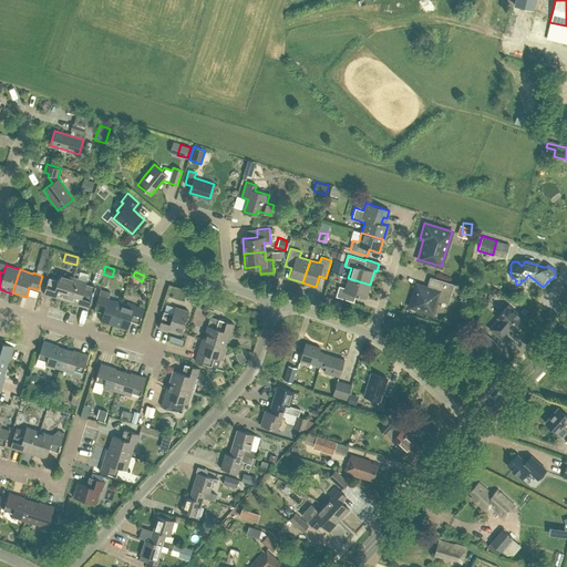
[(43,294),(65,300),(73,277),(60,272),(57,280),(48,278),(43,294)]
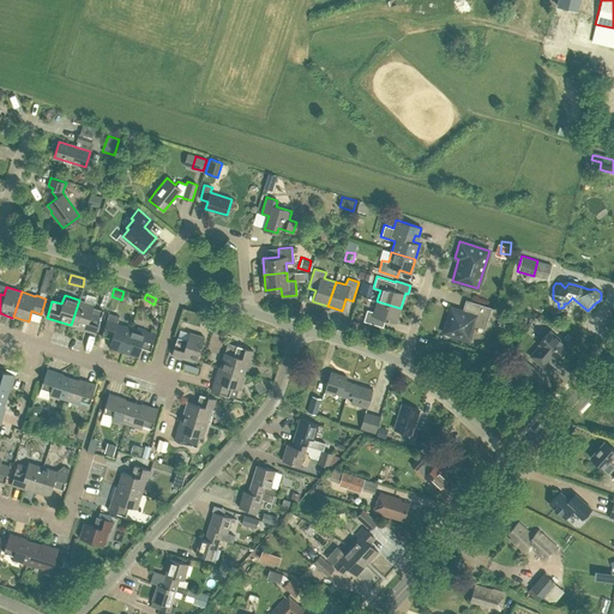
[(71,325),(95,333),(102,311),(92,308),(94,305),(79,300),(71,325)]
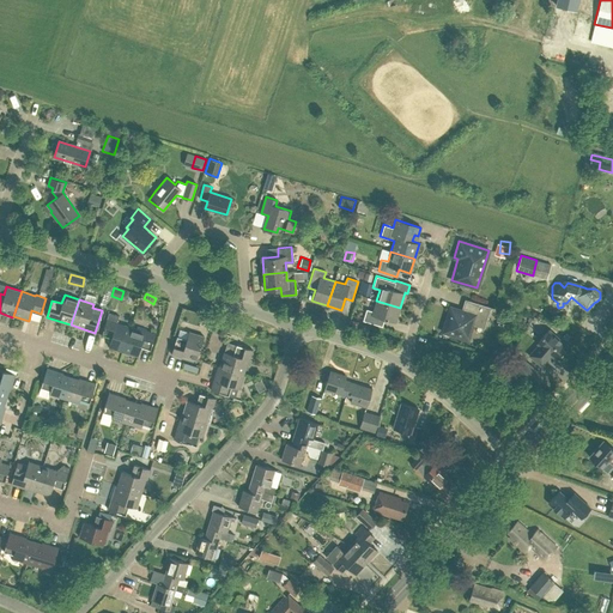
[(457,309),(456,314),(448,311),(443,329),(450,332),(449,334),(466,339),(469,325),(484,328),(491,307),(465,299),(461,310),(457,309)]
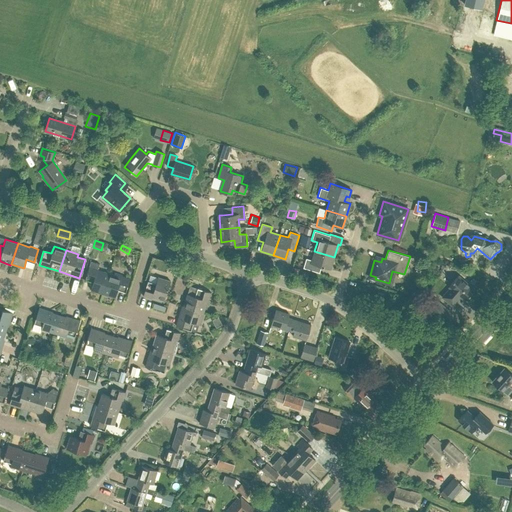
[(303,267),(319,272),(321,266),(330,269),(334,257),(314,251),(311,260),(306,258),(303,267)]
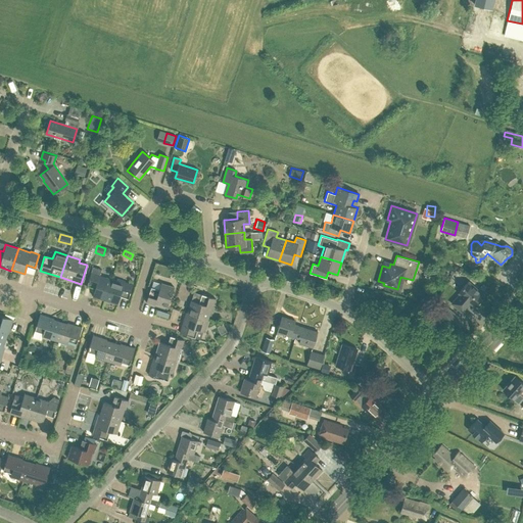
[(92,296),(105,299),(111,279),(91,272),(87,285),(95,288),(92,296)]
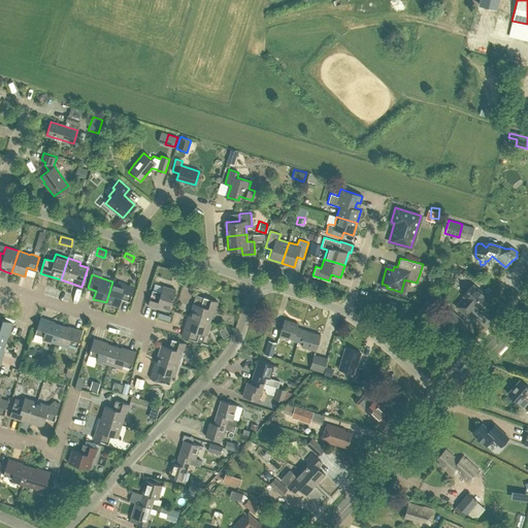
[(106,302),(119,306),(121,298),(129,301),(133,287),(125,285),(112,282),(106,302)]
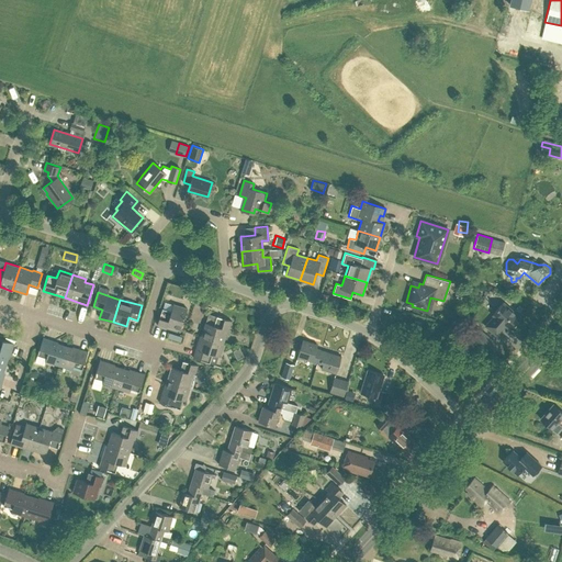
[(520,317),(502,302),(492,314),(494,315),(485,325),(496,334),(503,327),(502,326),(504,324),(509,328),(520,317)]
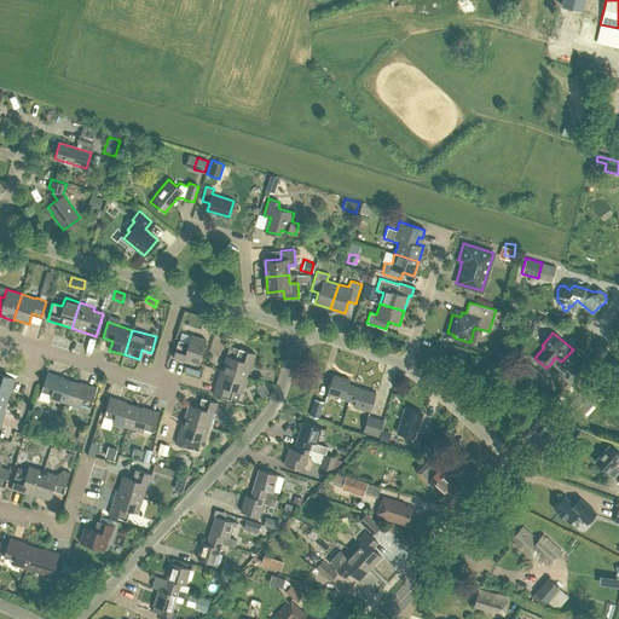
[(173,358),(197,365),(206,340),(190,335),(187,343),(178,340),(173,358)]
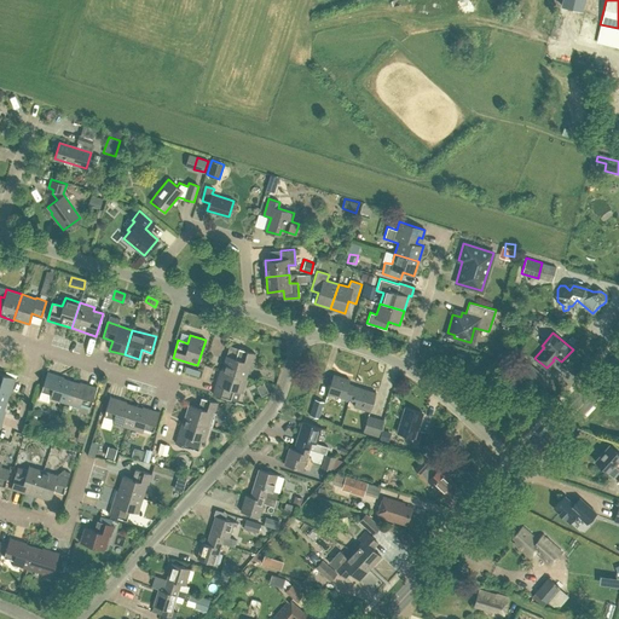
[(226,354),(221,370),(246,377),(250,364),(252,364),(255,353),(238,348),(236,358),(226,354)]
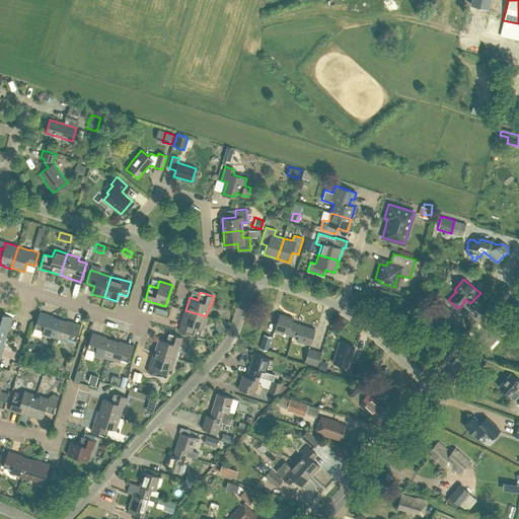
[(444,305),(439,312),(448,320),(453,313),(444,305)]
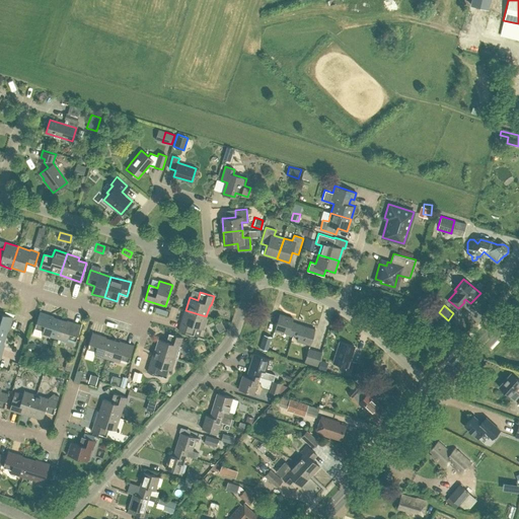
[(177,330),(193,335),(195,326),(203,328),(206,316),(186,310),(184,309),(177,330)]
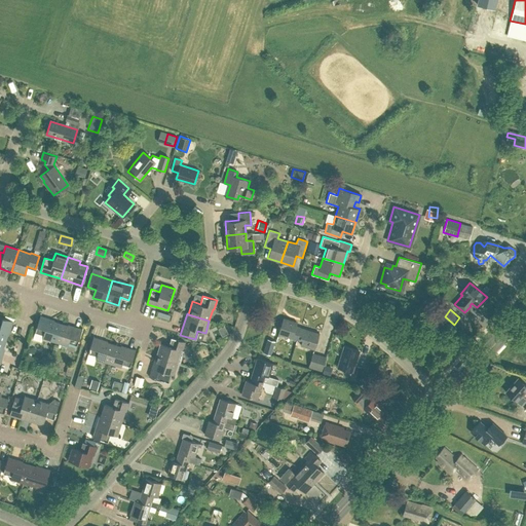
[(42,338),(54,341),(61,323),(53,321),(54,321),(40,315),(35,332),(43,334),(42,338)]
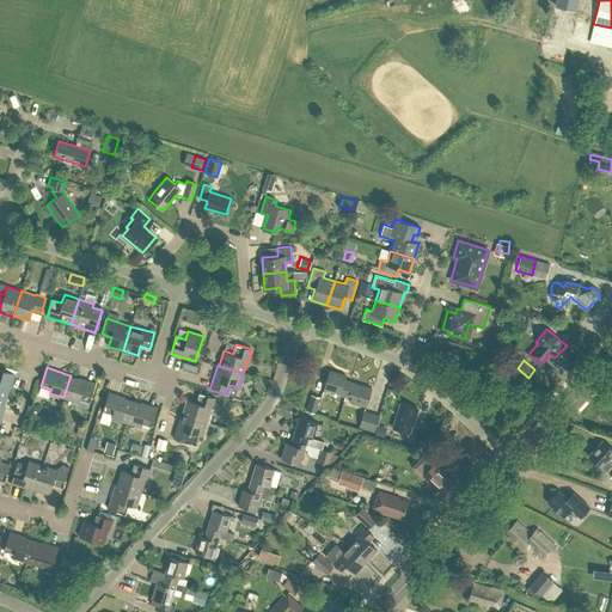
[(0,395),(6,397),(8,390),(10,390),(14,373),(0,368),(0,395)]
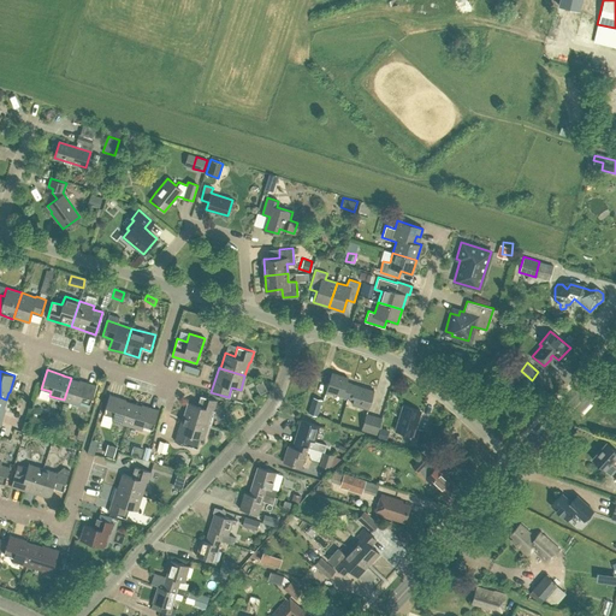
[(348,398),(353,384),(347,381),(348,378),(331,372),(325,391),(348,398)]
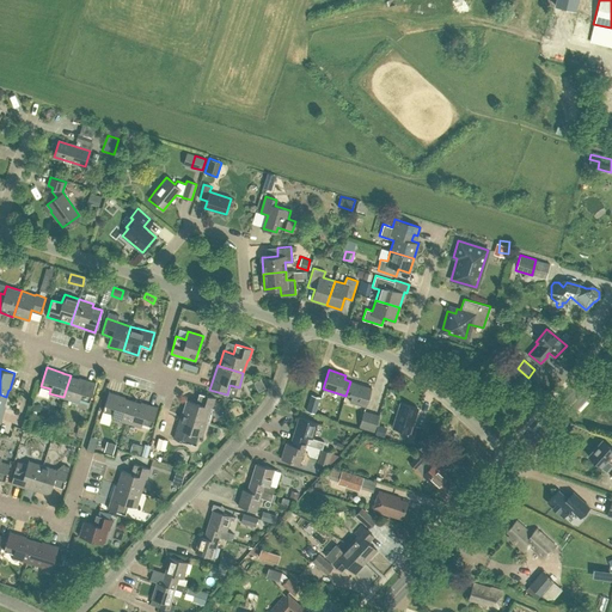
[(63,397),(78,402),(79,398),(90,402),(96,383),(78,378),(78,379),(71,375),(63,397)]
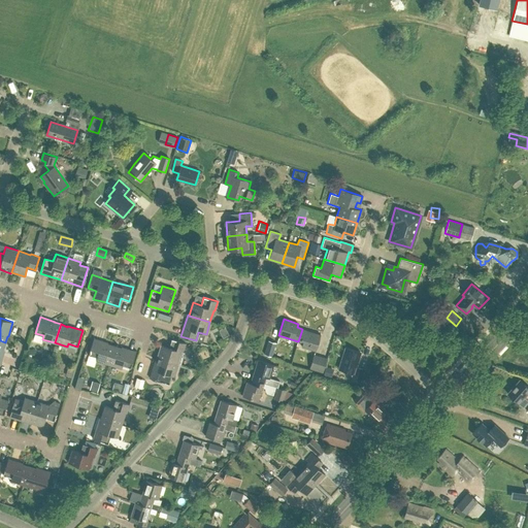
[(301,347),(315,351),(320,334),(302,329),(298,341),(302,342),(301,347)]
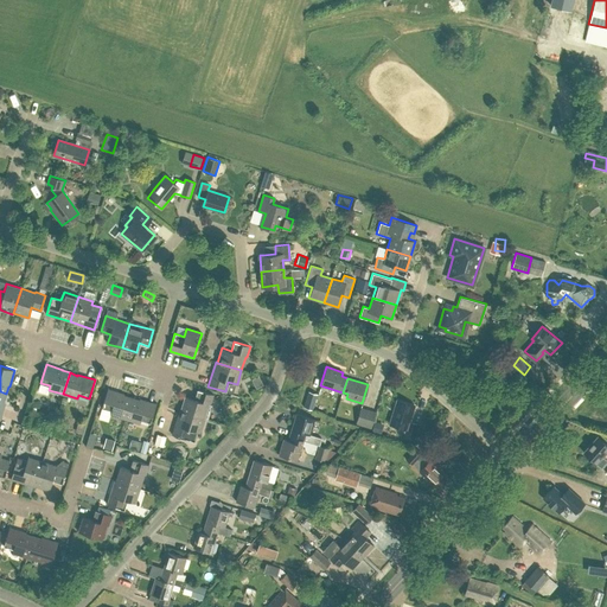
[(110,414),(125,419),(132,397),(123,395),(125,394),(107,389),(102,407),(112,410),(110,414)]
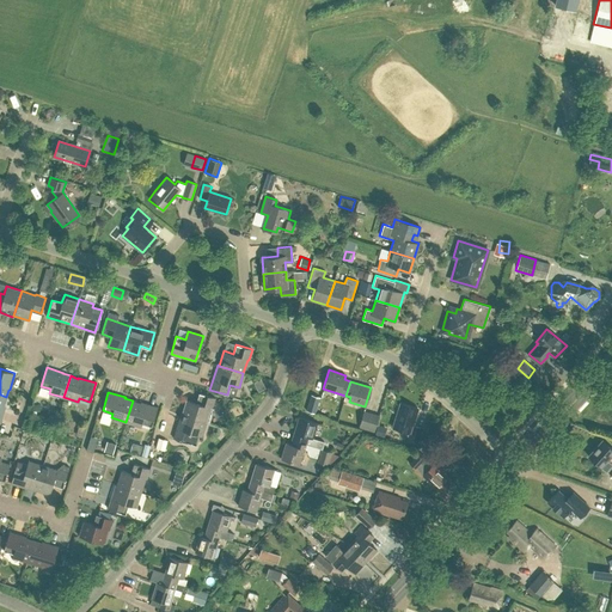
[(182,414),(207,422),(210,408),(212,408),(215,398),(199,392),(196,402),(187,399),(182,414)]
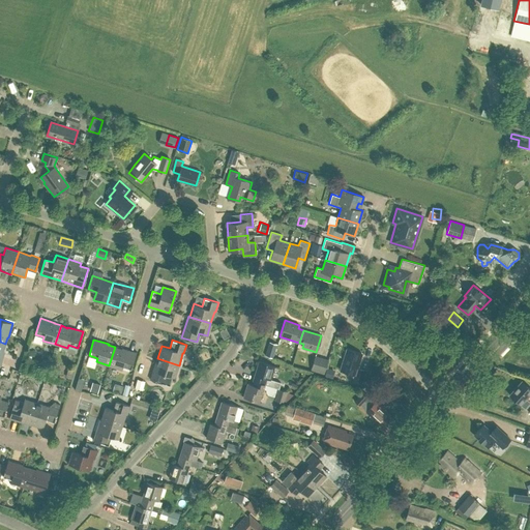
[(265,355),(272,358),(276,344),(269,342),(265,355)]
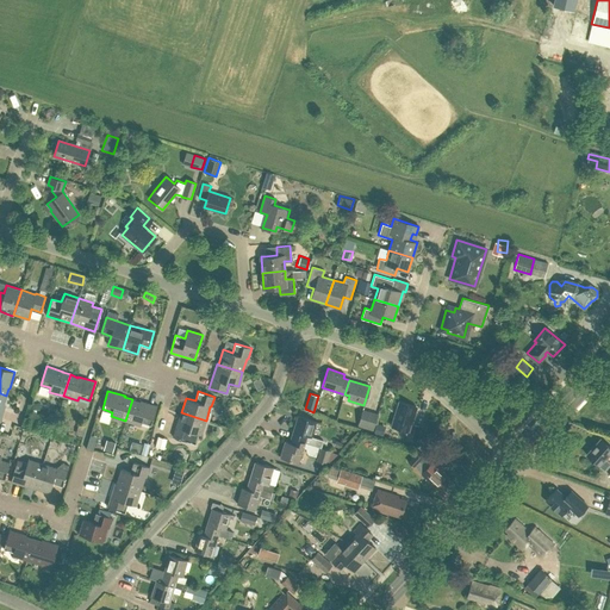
[(125,421),(139,425),(142,421),(151,424),(157,406),(139,400),(139,402),(132,399),(125,421)]
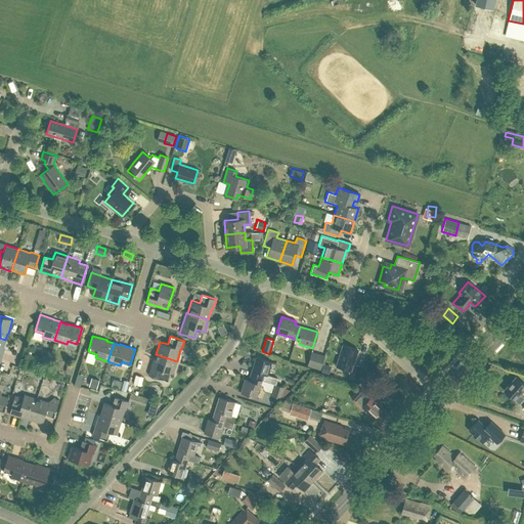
[(348,377),(357,380),(361,366),(353,363),(358,350),(342,345),(336,365),(350,369),(348,377)]
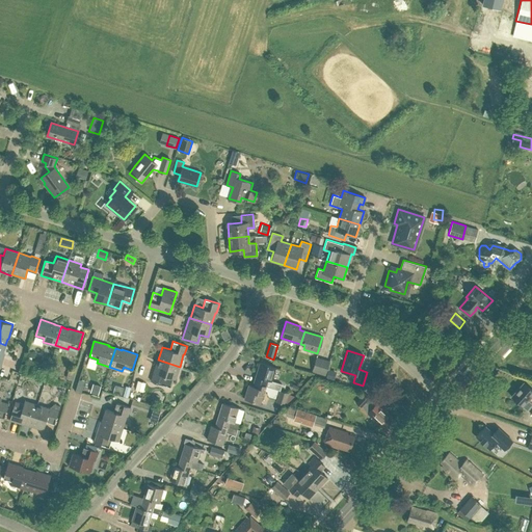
[(312,371),(325,375),(329,361),(316,356),(312,371)]
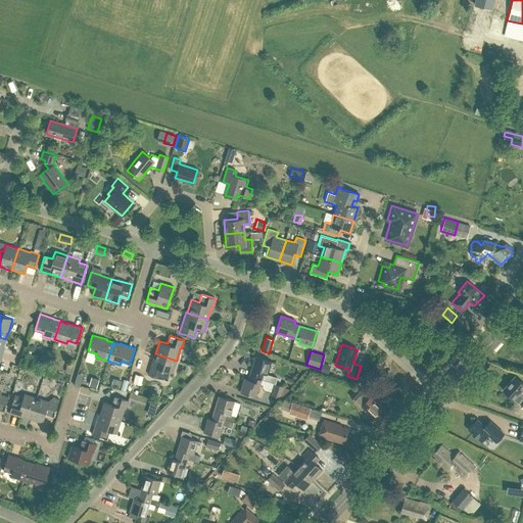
[(147,374),(167,380),(169,372),(173,373),(177,361),(155,353),(154,358),(153,357),(147,374)]
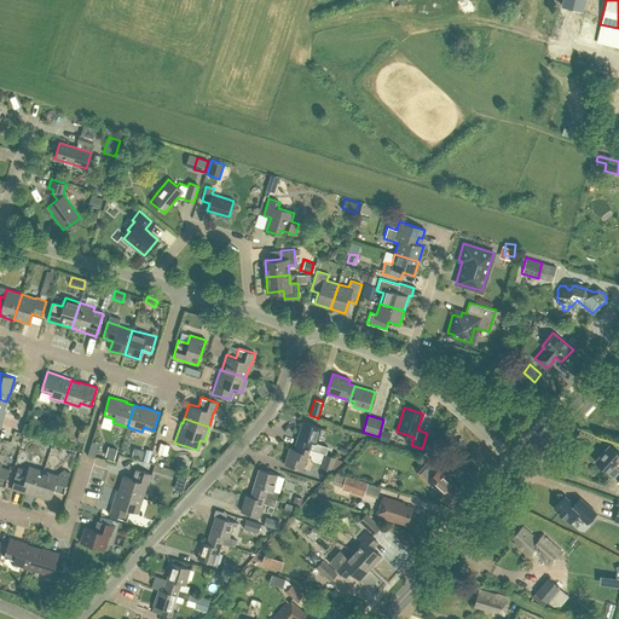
[(302,446),(323,453),(323,452),(325,453),(328,446),(316,443),(320,427),(302,421),(294,449),(301,451),(302,446)]
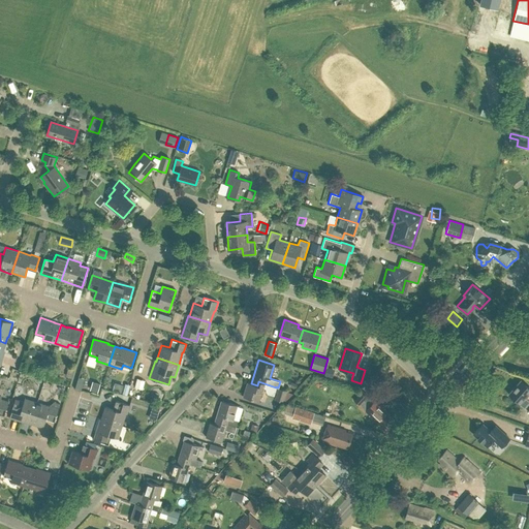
[(134,386),(142,389),(145,380),(136,378),(134,386)]
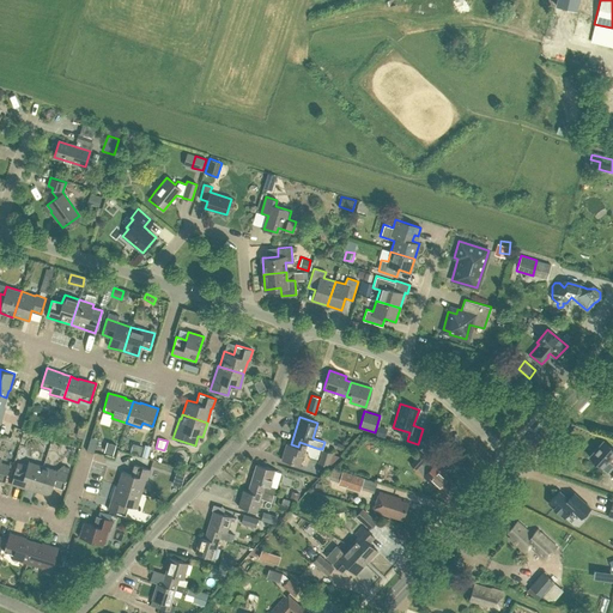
[(612,449),(605,441),(590,457),(606,472),(612,465),(607,460),(612,453),(612,449)]
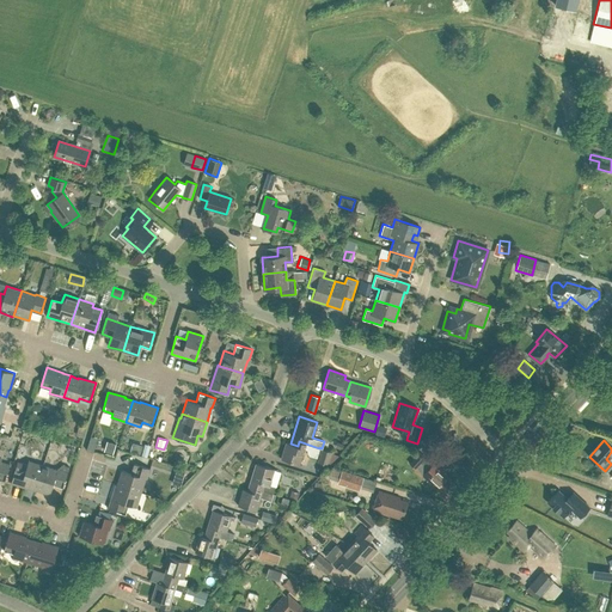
[(106,441),(104,450),(111,452),(115,444),(106,441)]
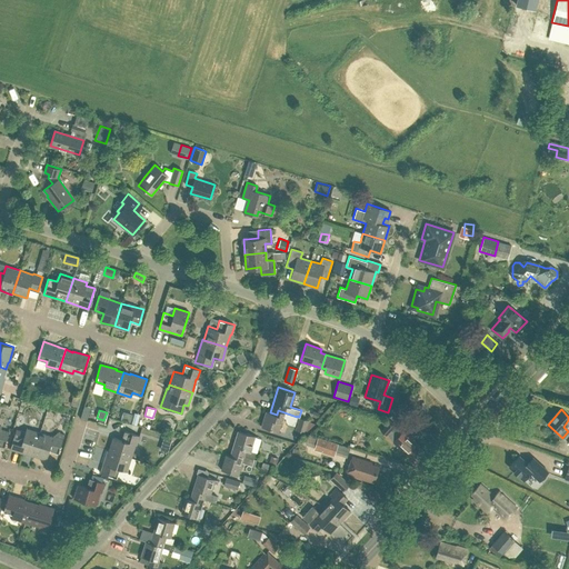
[(277,415),(270,412),(266,411),(261,427),(278,431),(282,417),(286,418),(286,419),(287,423),(295,426),(297,417),(278,410),(277,415)]
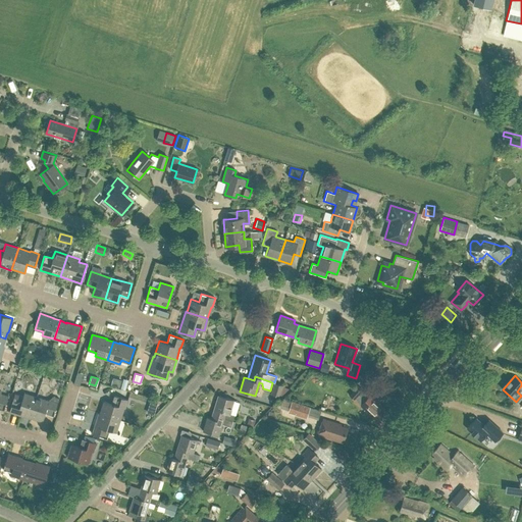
[(113,379),(111,385),(124,389),(126,383),(113,379)]
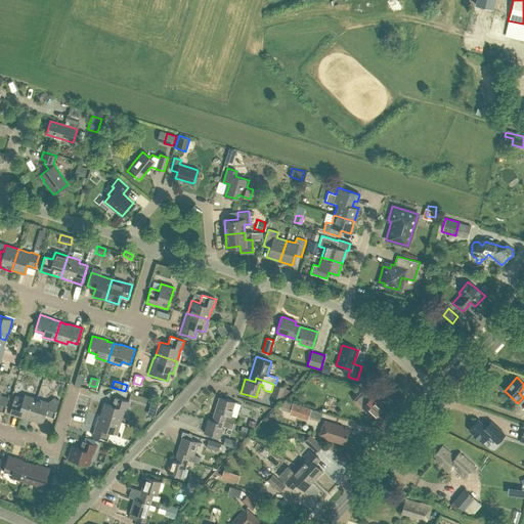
[(279,397),(284,387),(275,385),(272,395),(279,397)]
